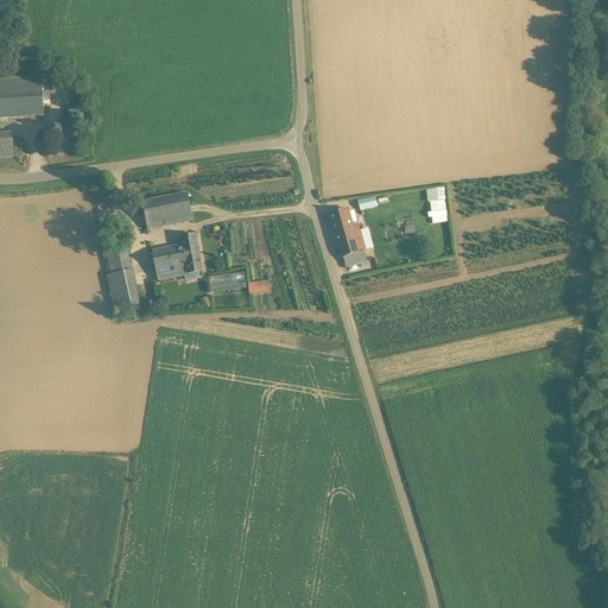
[(0,118),(1,124),(11,124),(10,118),(44,116),(43,99),(49,99),(49,93),(43,93),(42,75),(0,77),(0,118)]
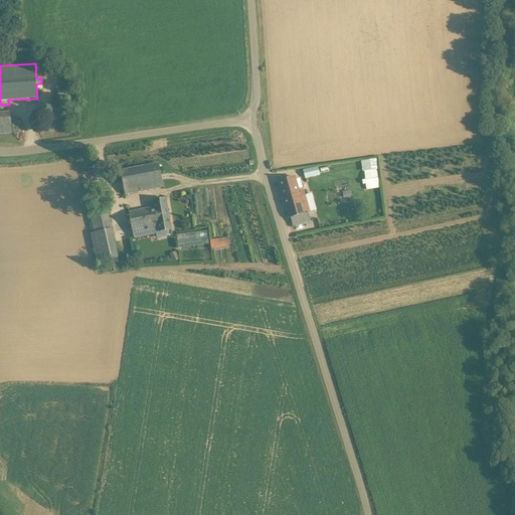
[(0,133),(11,133),(10,118),(0,119),(0,117),(0,133)]
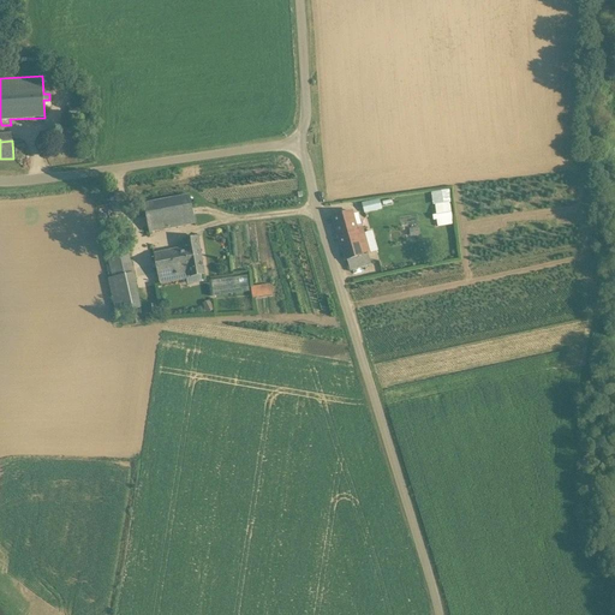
[(144,204),(149,233),(196,224),(190,196),(144,204)]
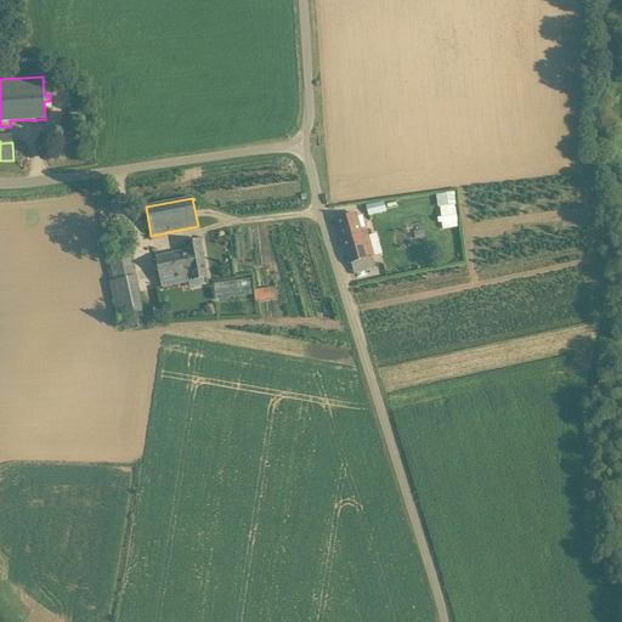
[(384,201),(366,205),(368,216),(386,211),(384,201)]
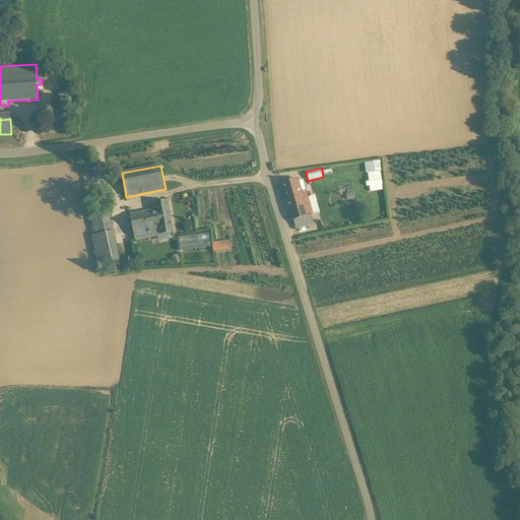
[(371,187),(382,185),(380,172),(368,174),(371,187)]
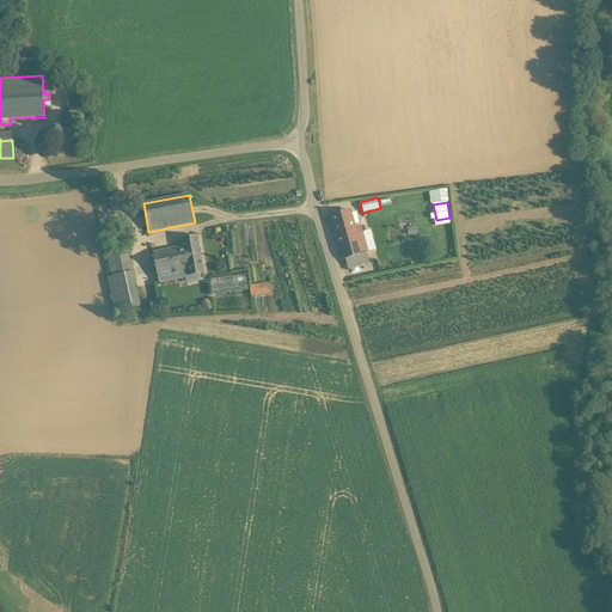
[(355,228),(350,210),(331,215),(344,259),(346,258),(349,269),(371,263),(360,226),(355,228)]
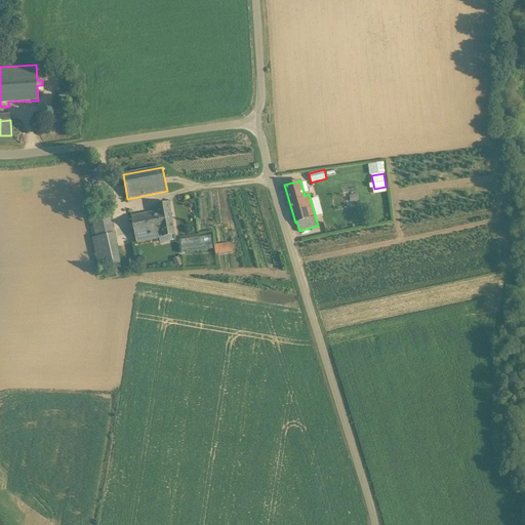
[(161,237),(174,235),(169,203),(156,205),(157,209),(154,209),(154,211),(131,216),(136,243),(162,238),(161,237)]
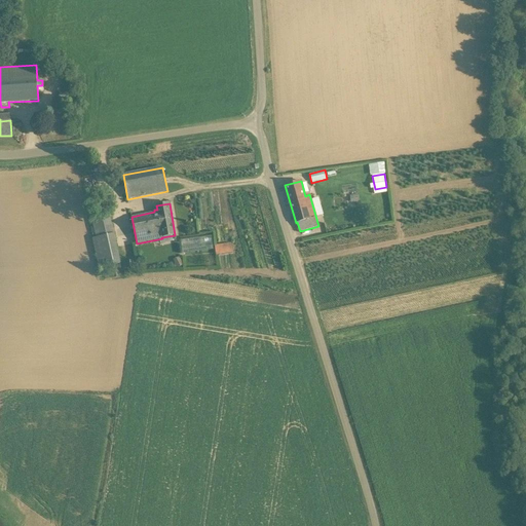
[(105,212),(104,205),(94,208),(95,214),(105,212)]
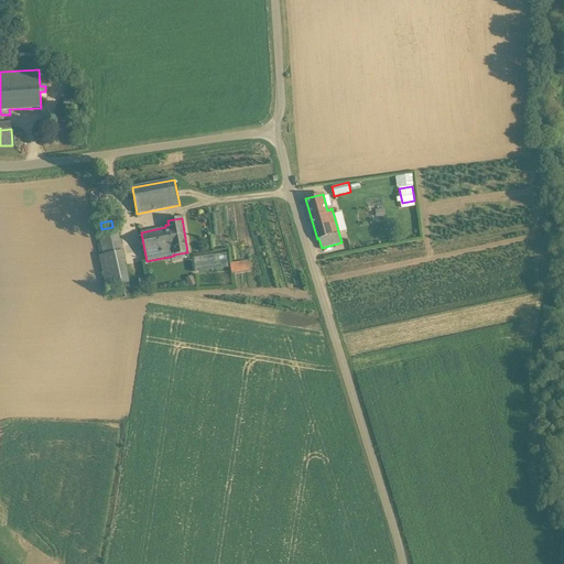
[(104,255),(101,256),(107,284),(131,279),(122,235),(100,239),(104,255)]
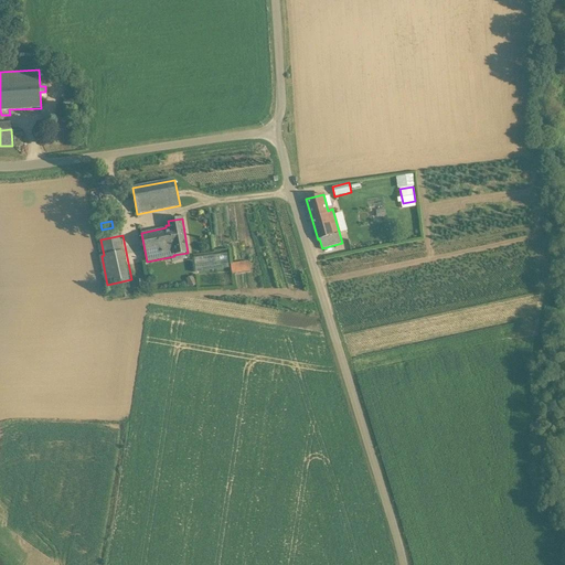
[(195,273),(230,268),(227,254),(194,257),(195,273)]
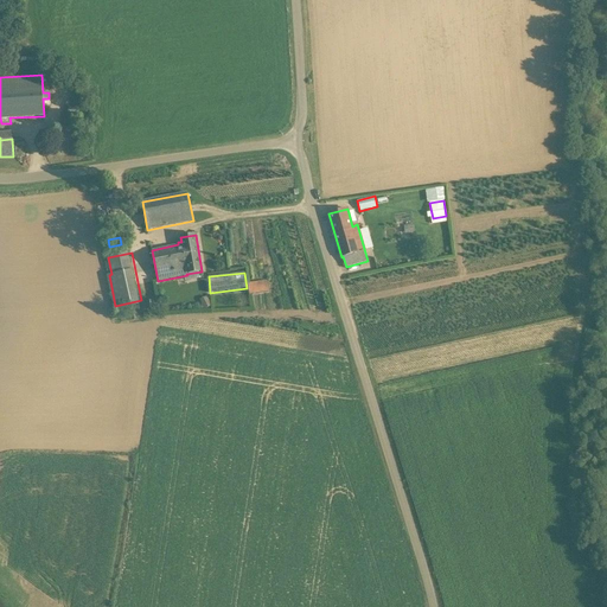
[(250,294),(268,292),(267,281),(249,283),(250,294)]
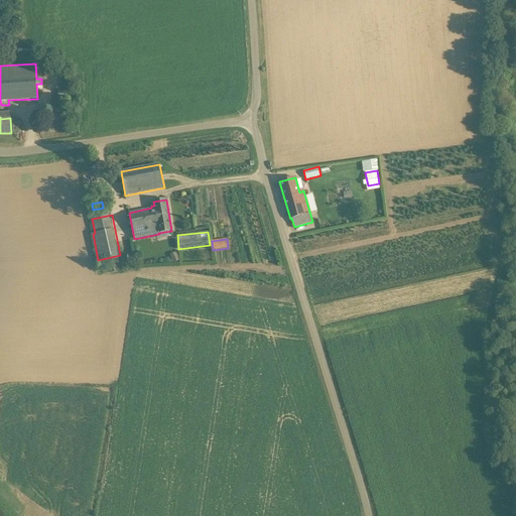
[(177,256),(172,259),(170,259),(173,264),(180,260),(177,256)]
